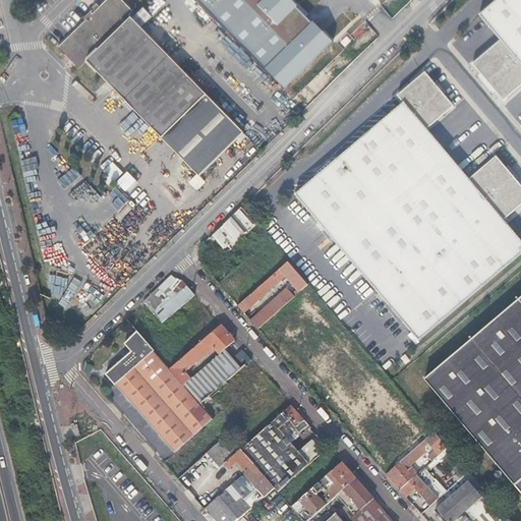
[(105,0),(101,5),(98,3),(81,18),(83,20),(58,46),(78,67),(85,60),(162,136),(200,175),(244,133),(130,16),(135,12),(123,0),(105,0)]
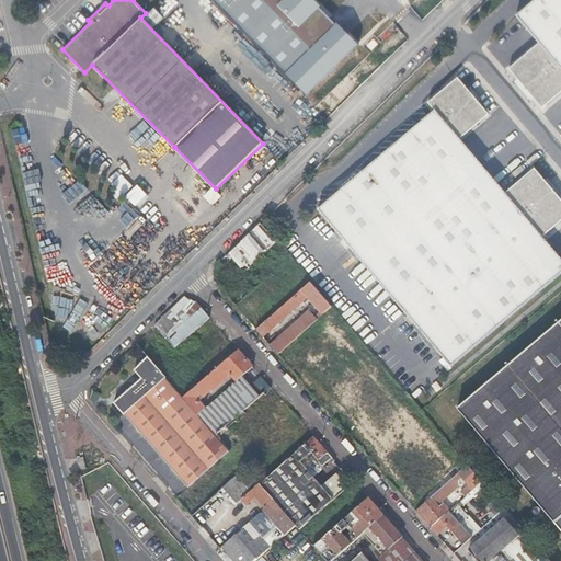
[(311,0),(212,0),(308,98),(341,65),(358,47),(311,0)]
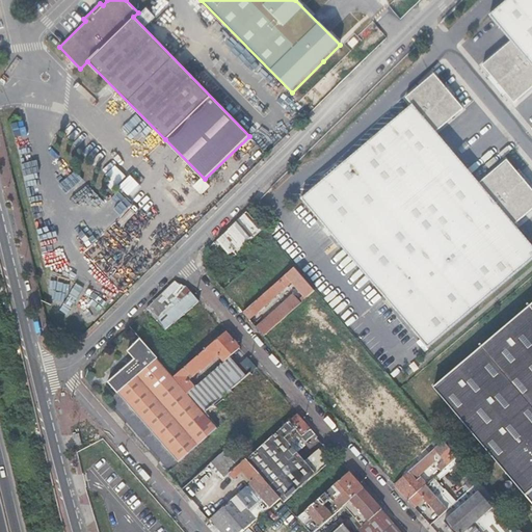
[(510,42),(481,65),(513,103),(531,87),(531,0),(506,0),(488,16),(510,42)]
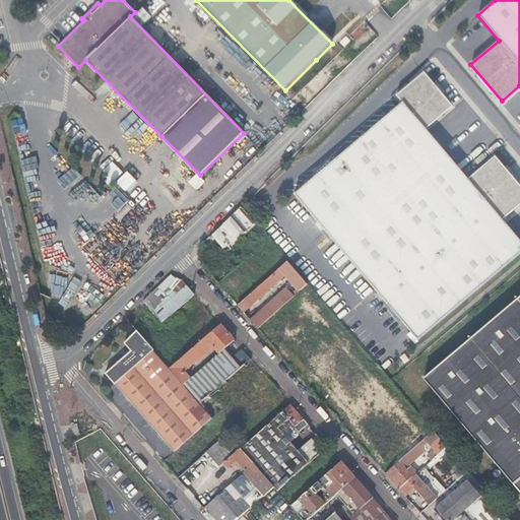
[(402,103),(294,194),(417,340),(519,253),(519,240),(503,219),(519,204),(519,185),(495,155),(467,179),(426,129),(453,106),(424,72),(396,95),(402,103)]
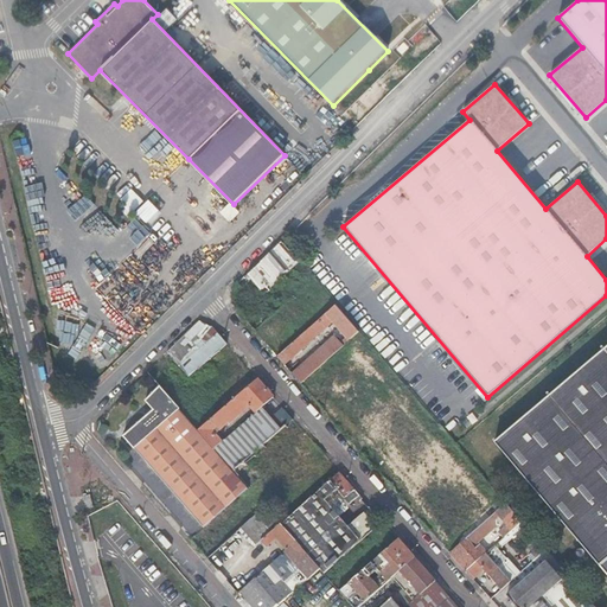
[(115,110),(127,120),(136,110),(125,100),(115,110)]
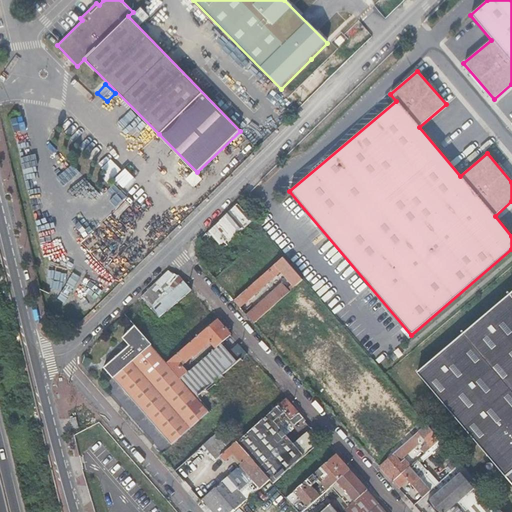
[(195,171),(187,180),(195,187),(203,179),(195,171)]
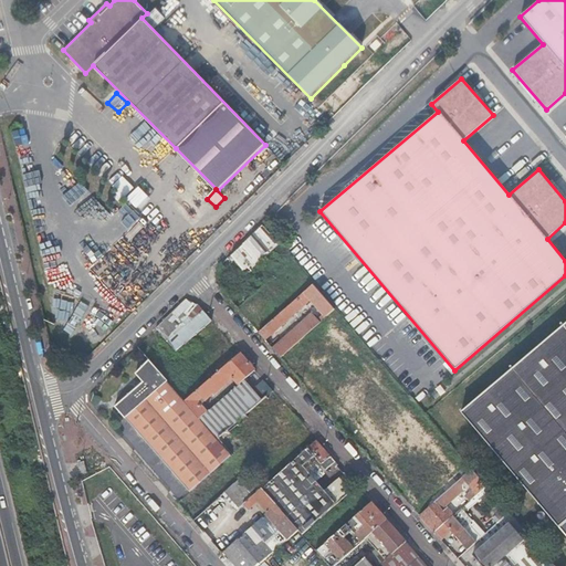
[(263,224),(217,269),(216,282),(223,291),(229,286),(223,281),(238,268),(241,272),(275,239),(263,224)]
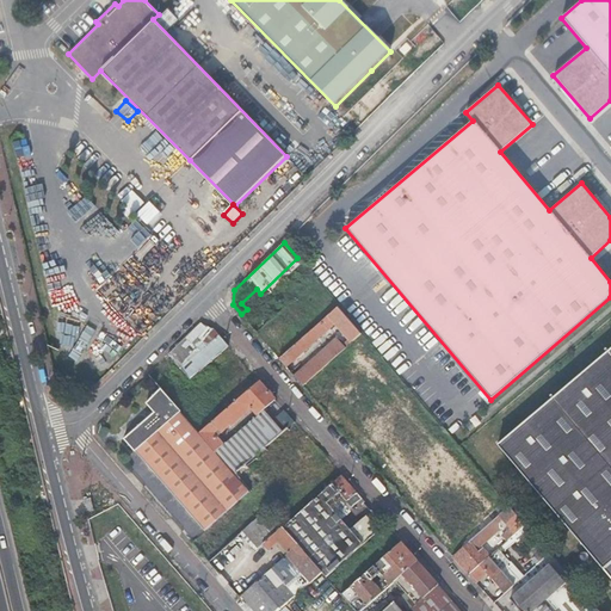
[(349,344),(360,333),(338,307),(281,358),(287,366),(334,323),(347,338),(346,340),(349,344)]
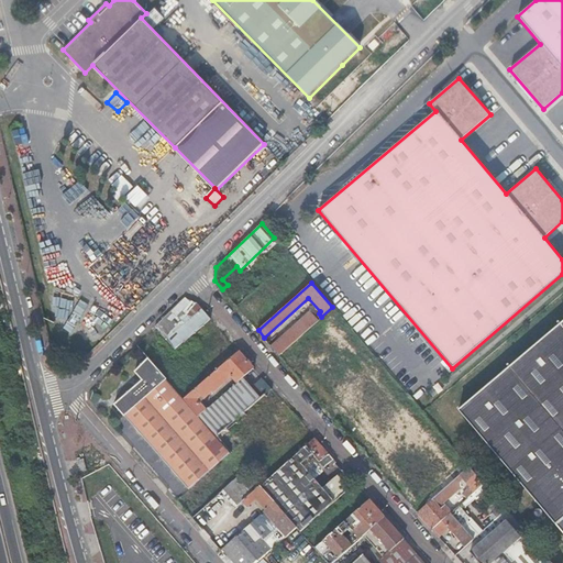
[(156,327),(162,333),(197,302),(194,298),(185,298),(174,310),(175,312),(173,315),(170,312),(156,327)]
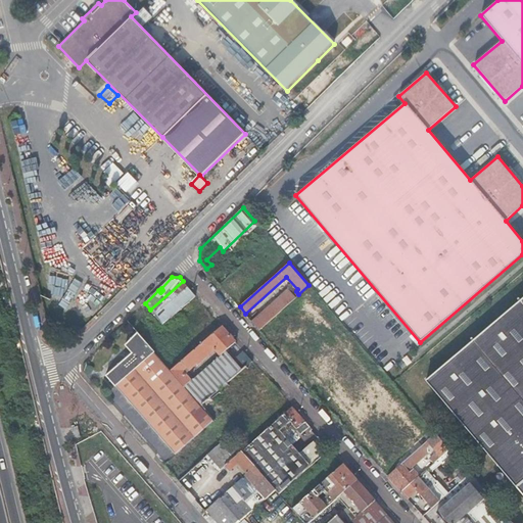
[(188,286),(155,316),(162,324),(195,294),(188,286)]
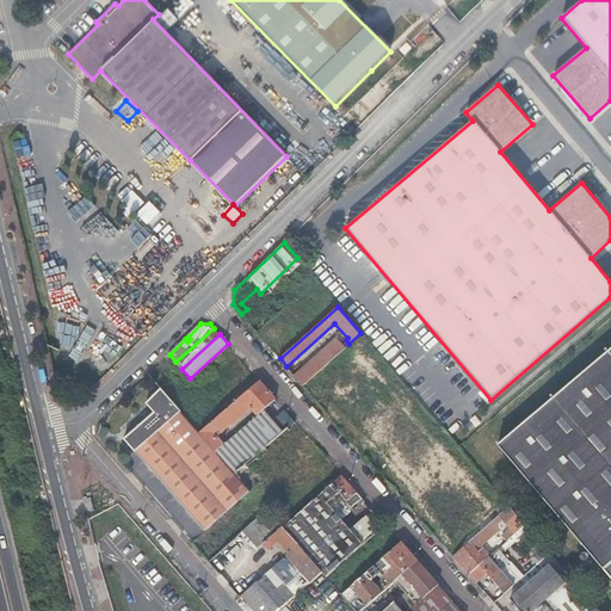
[(303,384),(346,345),(339,337),(295,376),(303,384)]
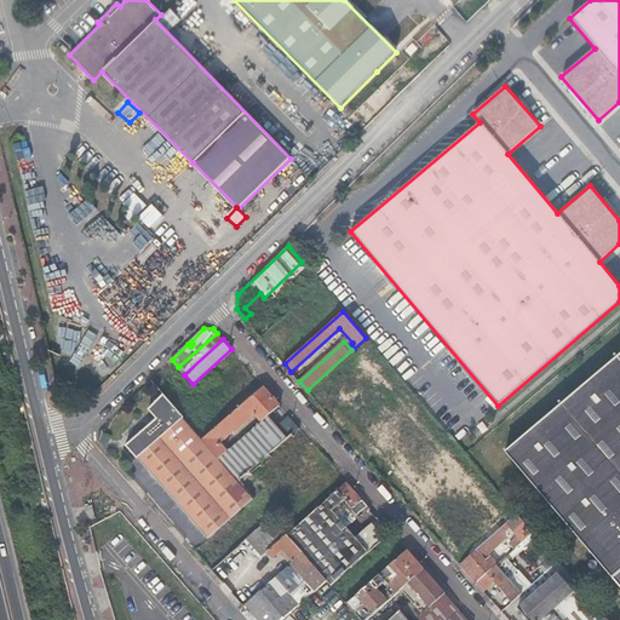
[(619,354),(504,453),(612,579),(619,572),(619,354)]
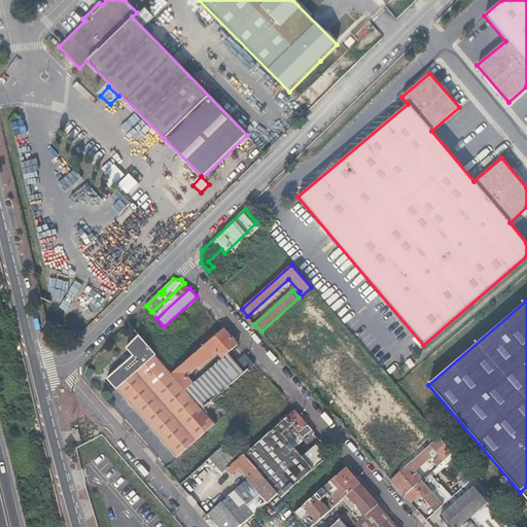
[(227,351),(237,343),(223,327),(172,373),(186,388),(192,382),(184,373),(188,370),(190,372),(215,350),(221,357),(227,351)]
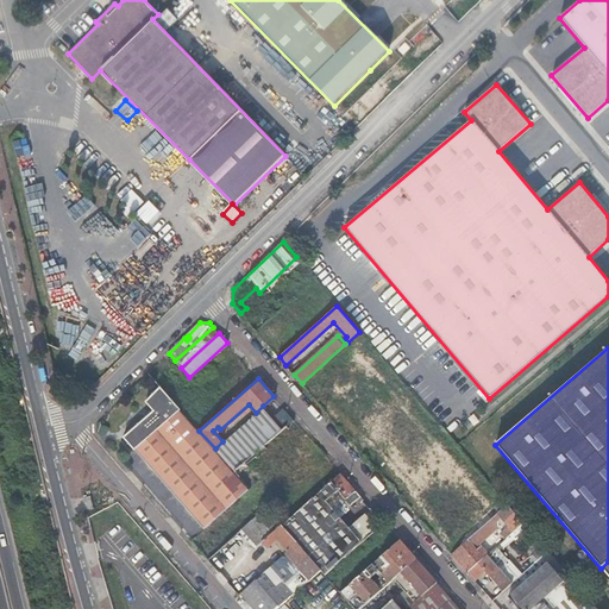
[(218,516),(251,488),(234,470),(215,449),(199,431),(183,413),(161,387),(148,401),(156,410),(159,415),(152,421),(149,416),(125,438),(136,450),(137,449),(206,528),(206,527),(209,525),(218,516)]
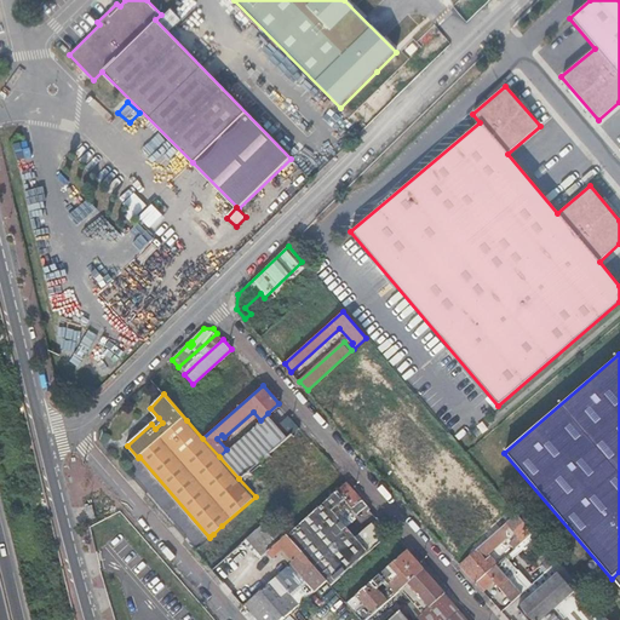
[(250,469),(287,436),(268,413),(260,420),(227,449),(219,457),(239,478),(250,469)]
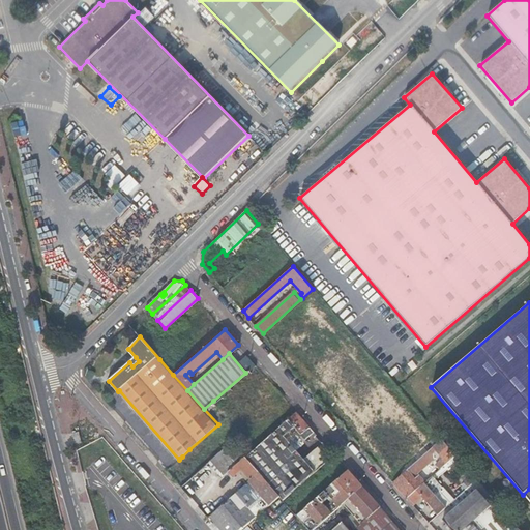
[(136,357),(129,362),(133,366),(139,361),(136,357)]
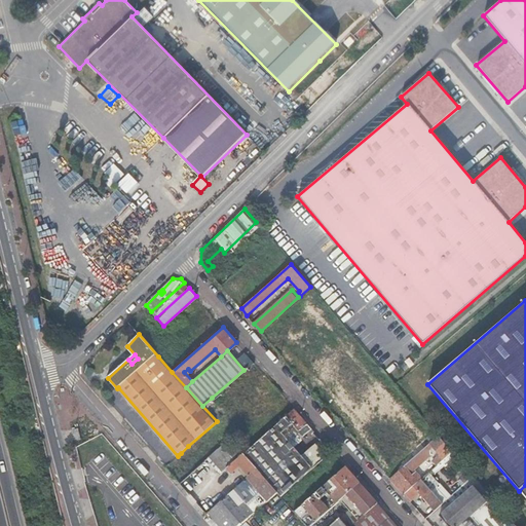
[(310,426),(294,407),(265,433),(243,452),(257,467),(277,491),(279,493),(289,486),(291,484),(298,478),(299,477),(312,465),(301,453),(292,443),(282,431),(292,422),(299,430),(299,429),(303,434),(308,428),(310,426)]
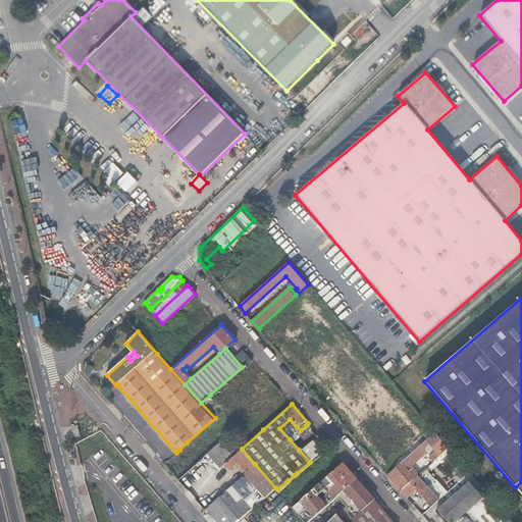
[(290,439),(301,430),(297,426),(297,427),(290,419),(279,428),(290,439)]
